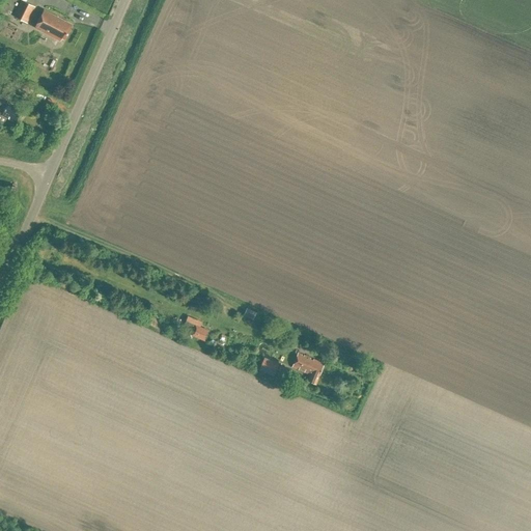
[(26,22),(35,6),(22,0),(21,0),(14,16),(26,22)]
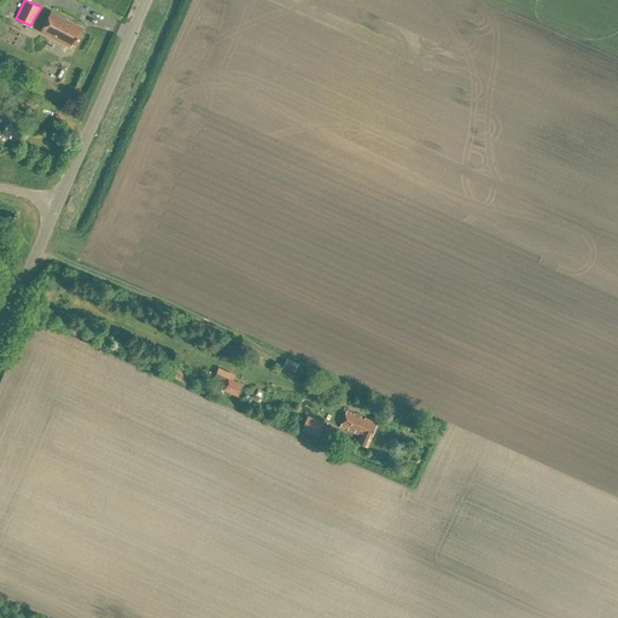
[(40,31),(69,47),(71,44),(74,45),(83,29),(51,12),(40,31)]
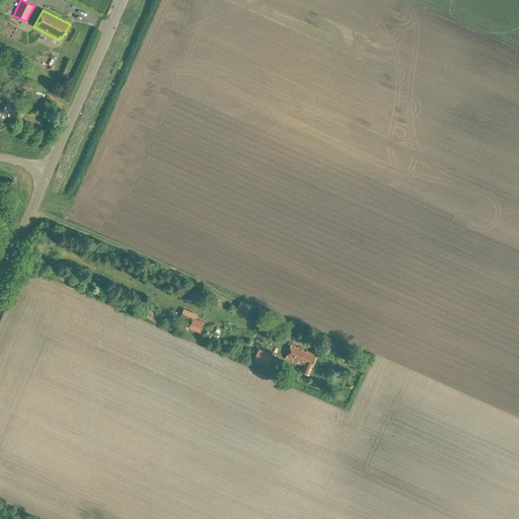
[(0,121),(2,123),(6,115),(14,119),(20,107),(6,100),(6,101),(0,98),(0,121)]
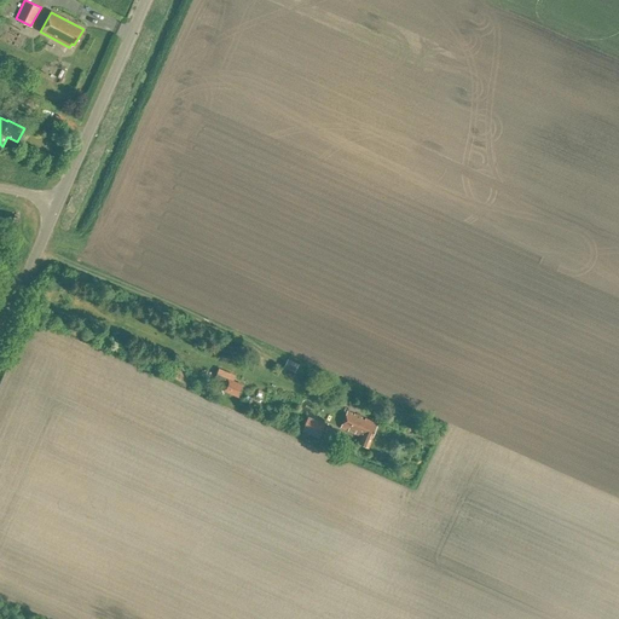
[(299,364),(287,359),(283,368),(294,372),(299,364)]
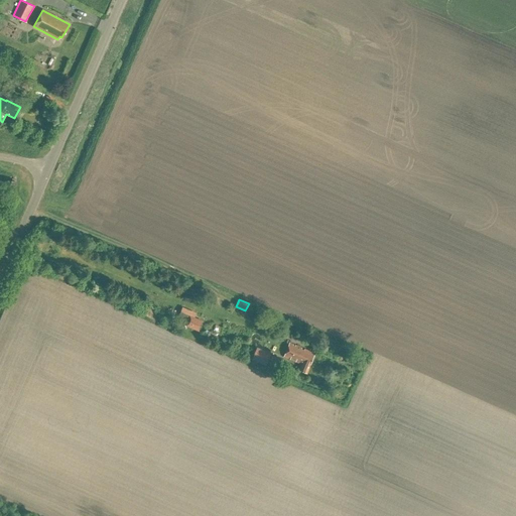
[(174,319),(176,311),(171,309),(168,317),(174,319)]
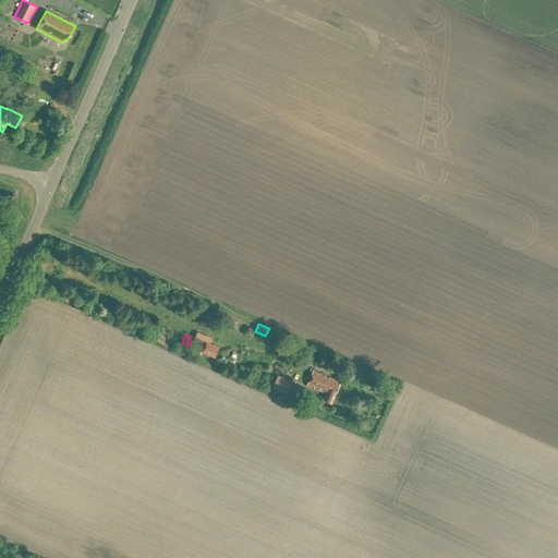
[(194,339),(192,346),(194,347),(202,350),(201,353),(214,360),(218,350),(209,346),(194,339)]
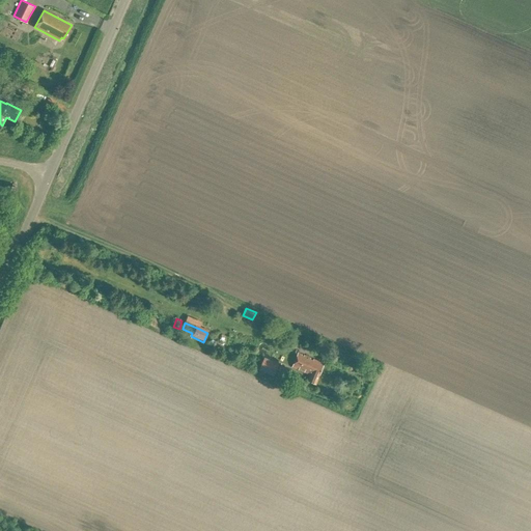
[(314,383),(323,363),(298,353),(291,367),(310,374),(307,380),(314,383)]
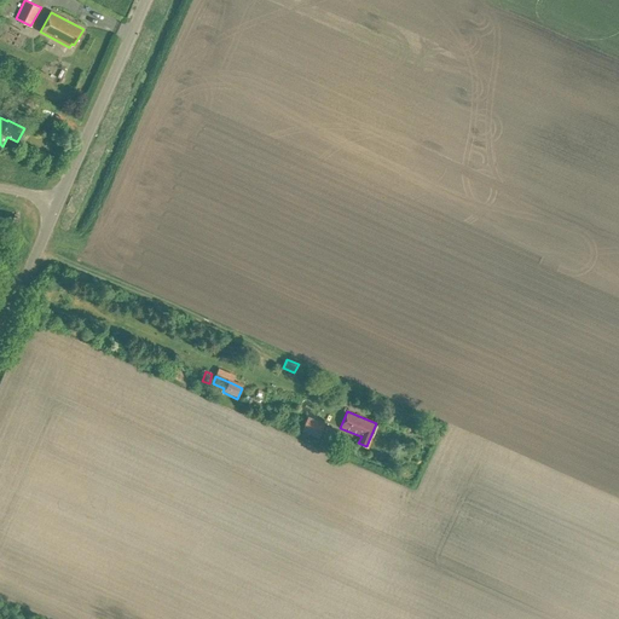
[(343,447),(347,438),(339,434),(340,431),(331,427),(328,433),(322,431),(325,422),(310,415),(300,437),(307,439),(308,435),(318,440),(319,437),(327,439),(325,440),(343,447)]
